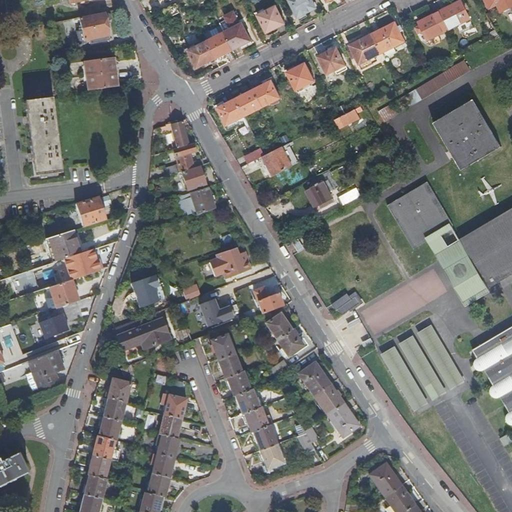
[(316,7),(312,0),(290,0),(298,16),(316,7)]
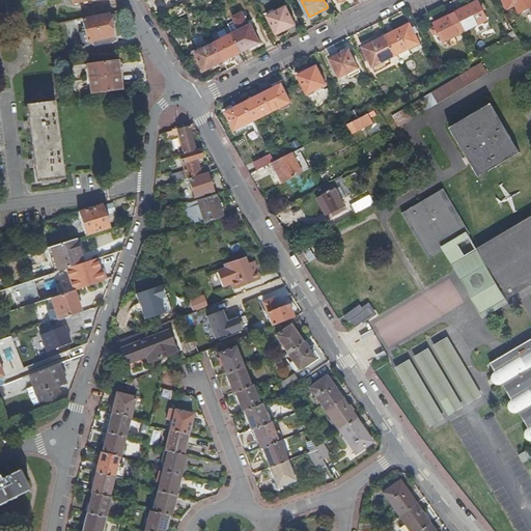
[(530,0),(502,0),(507,9),(515,5),(520,12),(530,6),(530,0)]
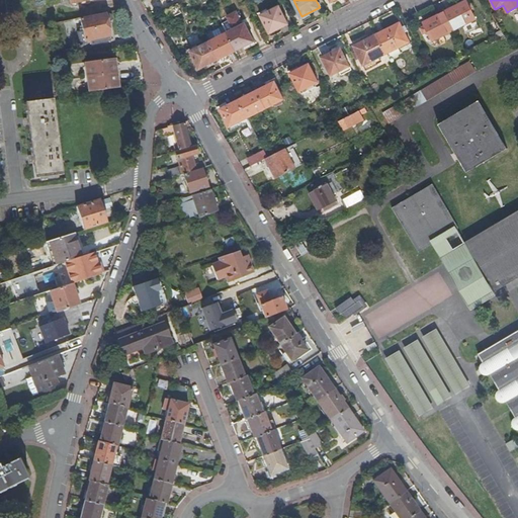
[(444,11),(453,29),(461,25),(465,33),(475,28),(470,20),(475,18),(470,9),(473,8),(471,3),(468,5),(465,1),(444,11)]
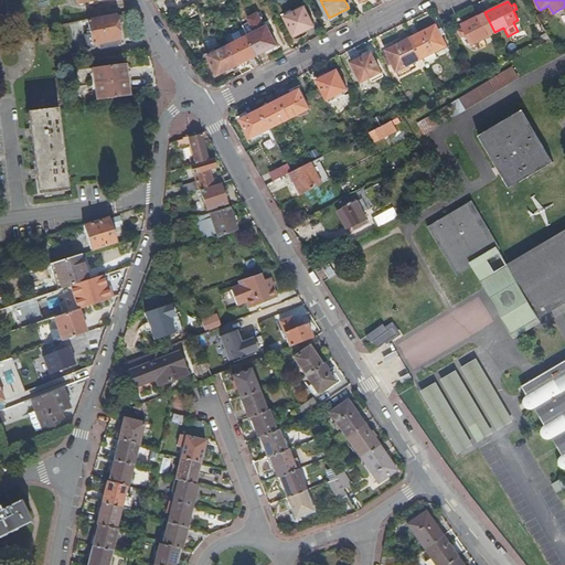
[(182,11),(187,19),(198,13),(194,6),(182,11)]
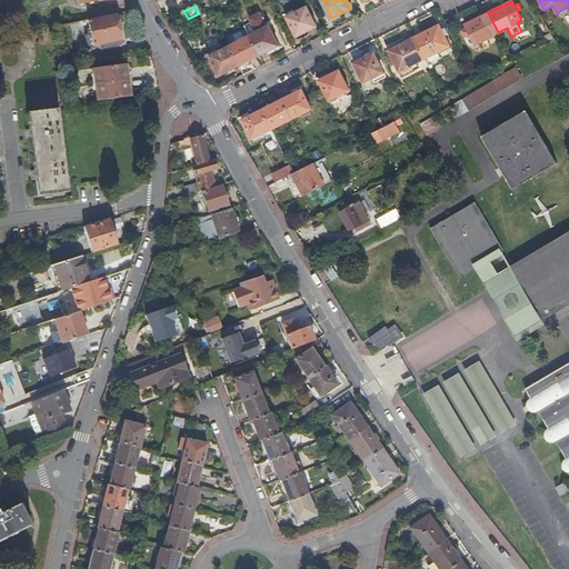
[(317,25),(307,6),(288,16),(298,35),(317,25)]
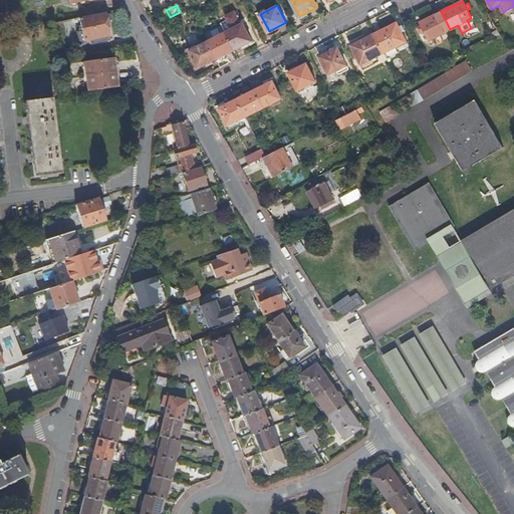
[(441,34),(450,29),(441,11),(421,22),(423,25),(418,27),(421,33),(425,31),(430,39),(441,34)]
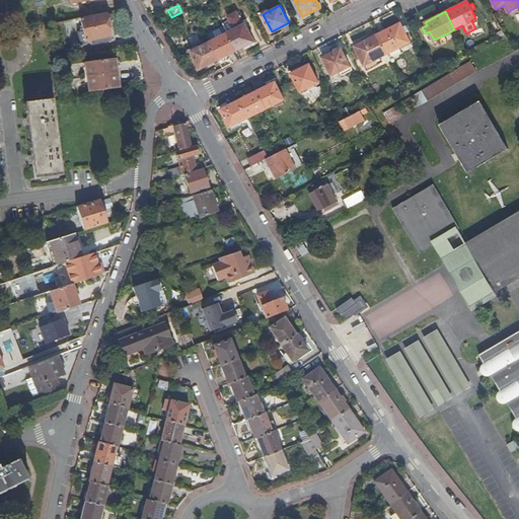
[(108,36),(105,23),(103,14),(78,19),(79,26),(78,26),(79,29),(78,29),(78,32),(76,32),(78,46),(85,44),(84,42),(89,41),(105,36),(108,36)]
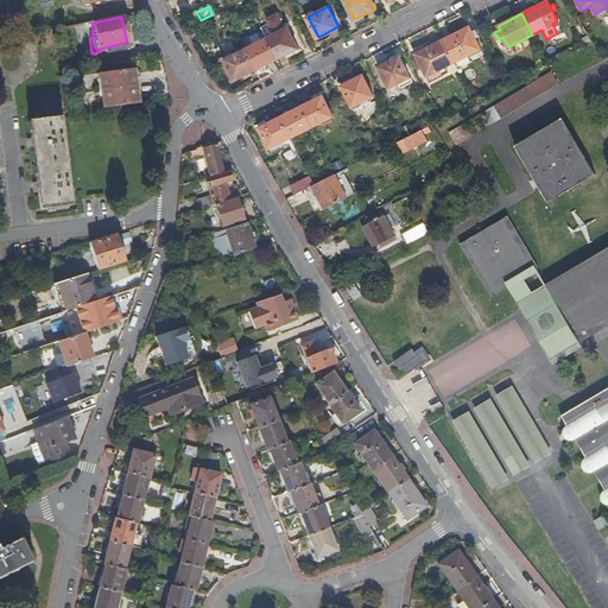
[(266,38),(276,58),(298,46),(289,26),(266,38)]
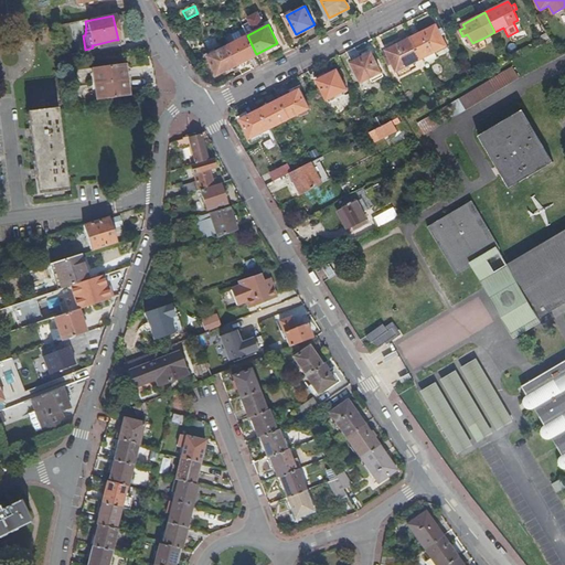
[(436,24),(409,38),(420,57),(446,45),(436,24)]
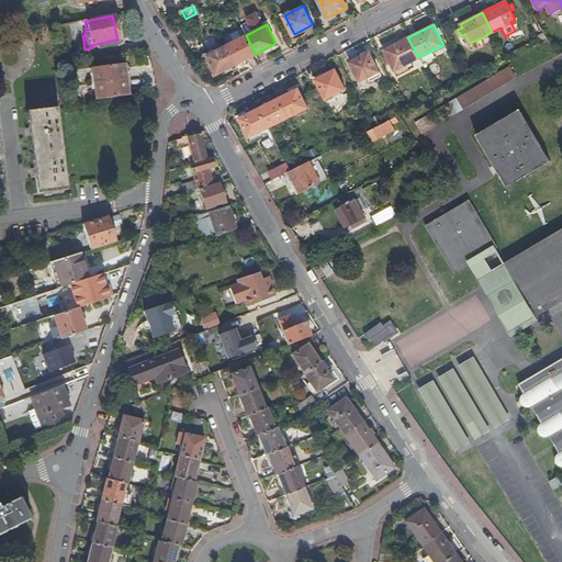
[(539,42),(546,37),(542,32),(536,36),(539,42)]
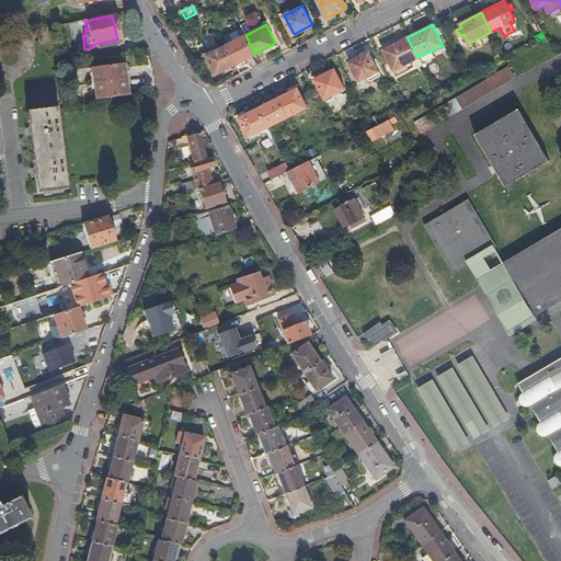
[(226,45),(235,64),(254,54),(245,35),(226,45)]
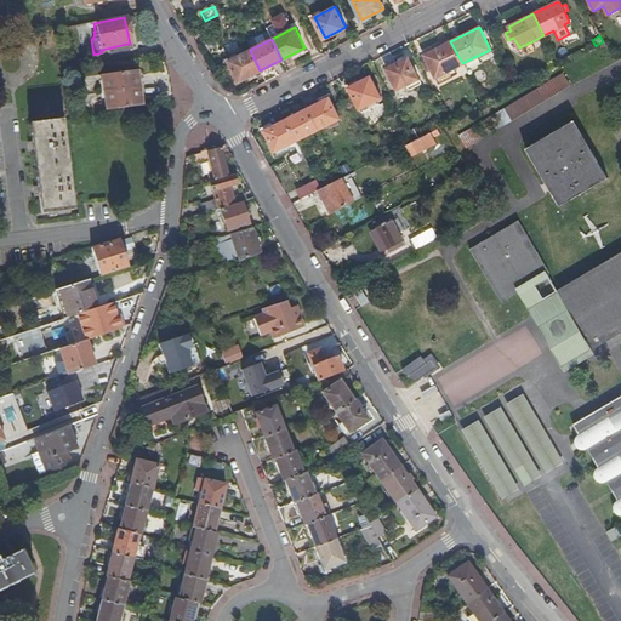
[(462,63),(450,41),(425,55),(439,84),(453,78),(449,70),(462,63)]
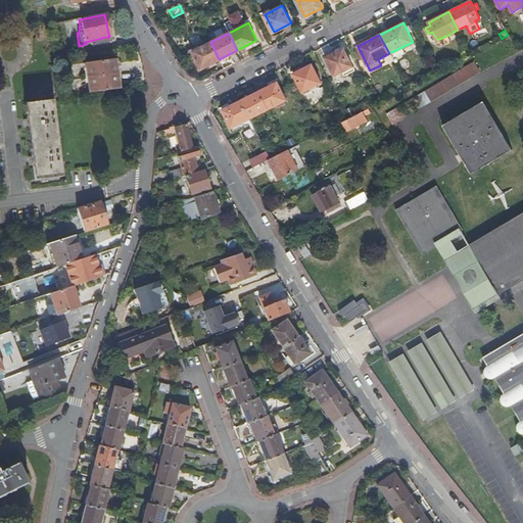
[(452,40),(448,35),(437,40),(440,46),(452,40)]
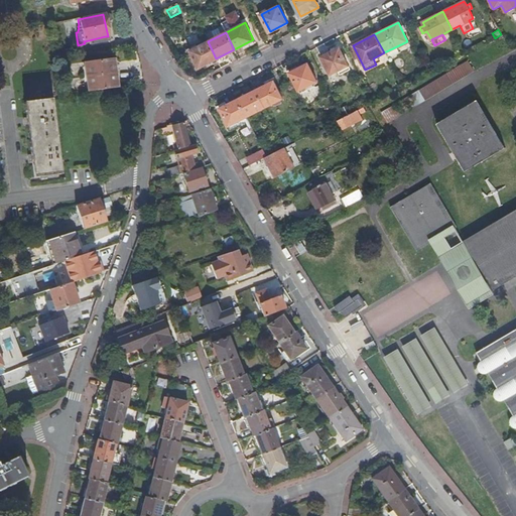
[(200,67),(216,58),(208,41),(190,50),(200,67)]
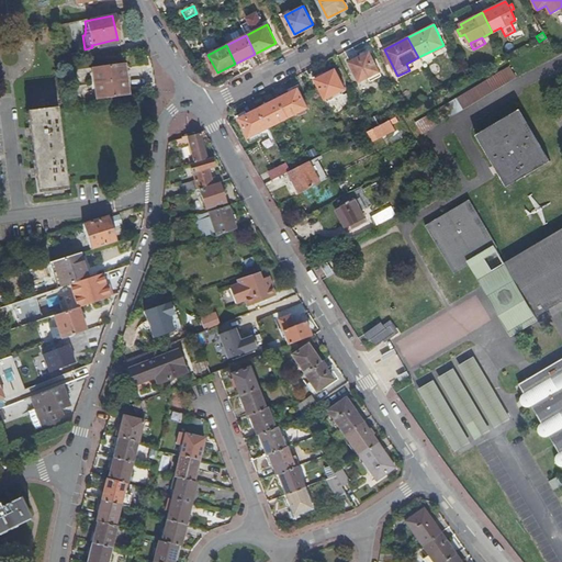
[(370,52),(350,62),(359,80),(368,76),(371,80),(381,75),(370,52)]
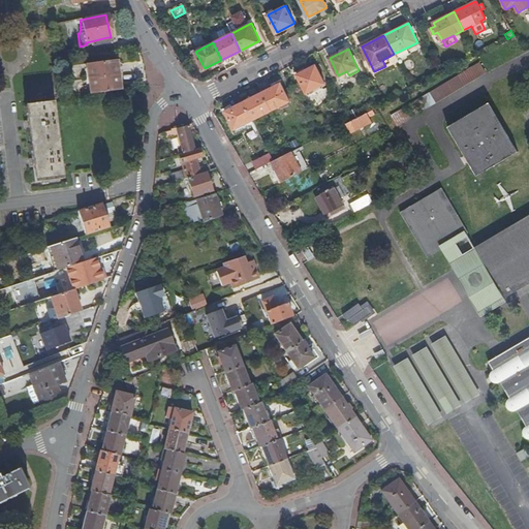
[(58,62),(72,59),(71,51),(57,54),(58,62)]
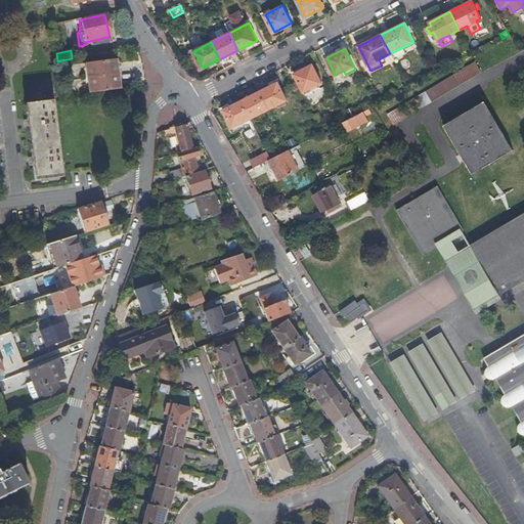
[(89,91),(89,94),(119,89),(115,59),(85,63),(89,91)]
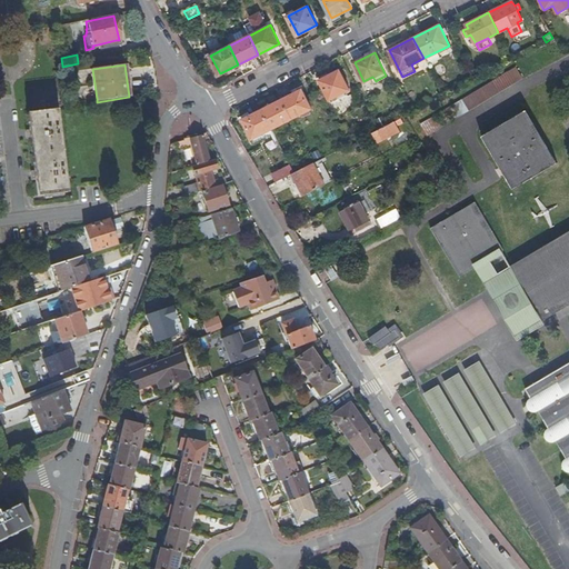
[(462,111),(523,79),(517,68),(456,100),(462,111)]
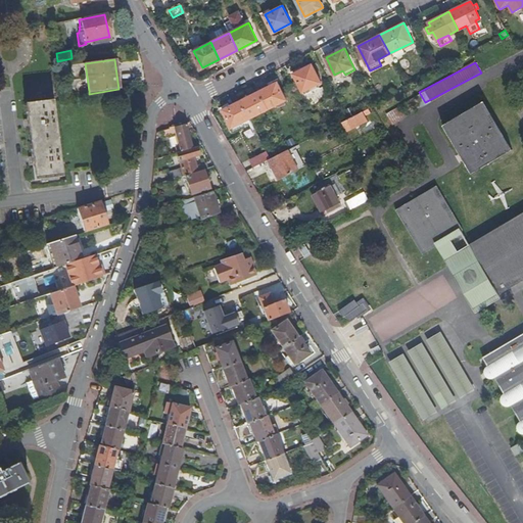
[(313,64),(294,73),(302,91),(321,81),(313,64)]
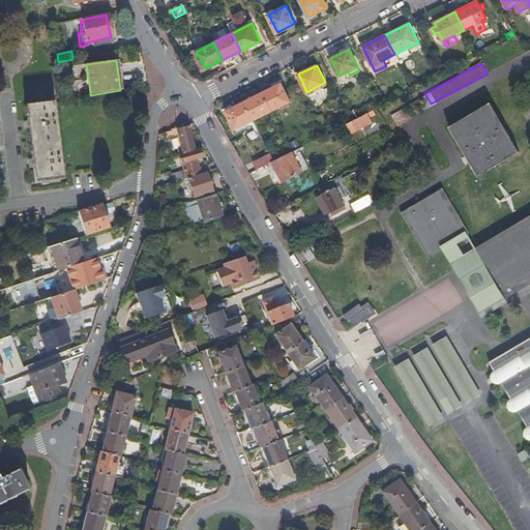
[(262,92),(271,110),(290,99),(282,83),(262,92)]
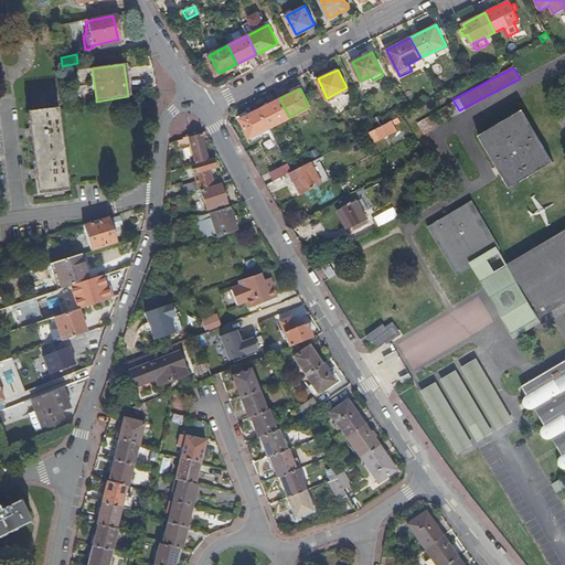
[(269,127),(289,117),(279,98),(259,108),(269,127)]
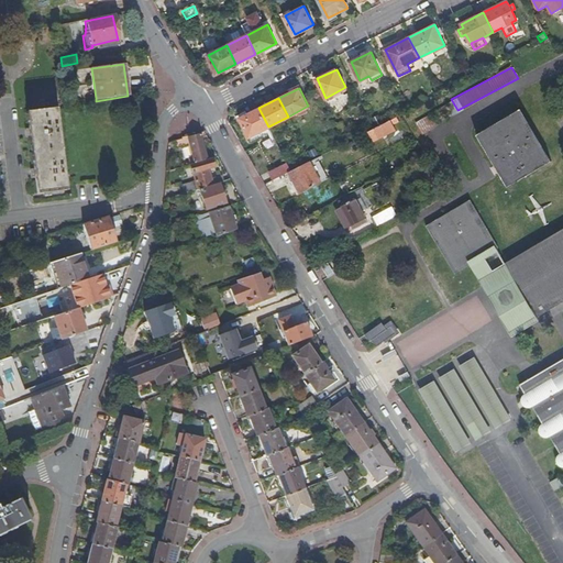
[(57,108),(28,112),(30,129),(31,138),(34,168),(35,178),(37,194),(67,190),(57,108)]
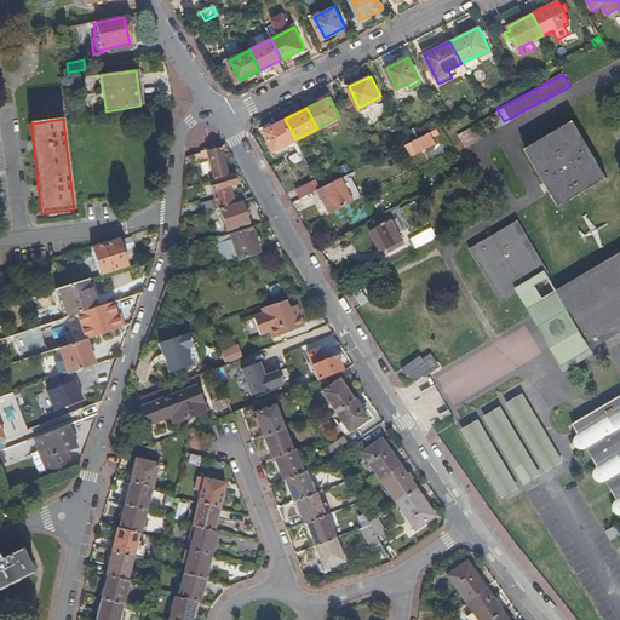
[(275,150),(296,139),(285,119),(265,130),(275,150)]
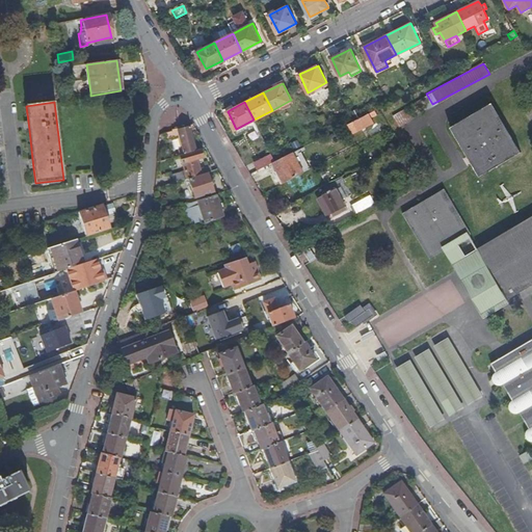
[(519,154),(490,104),(449,128),(456,140),(467,156),(472,165),(479,177),(519,154)]
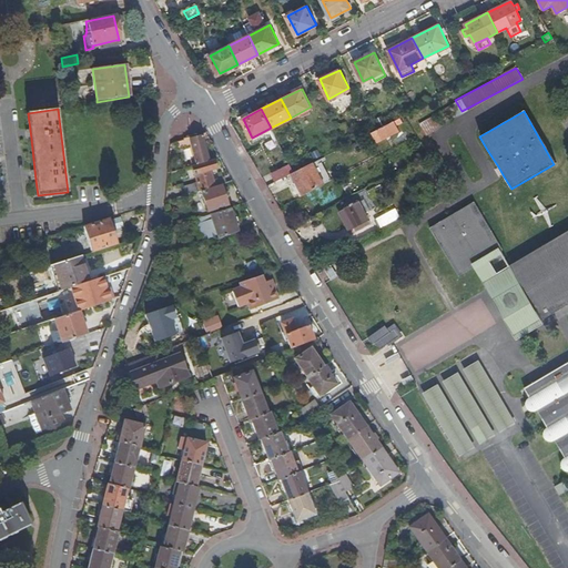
[(429,117),(419,122),(426,134),(436,129),(429,117)]
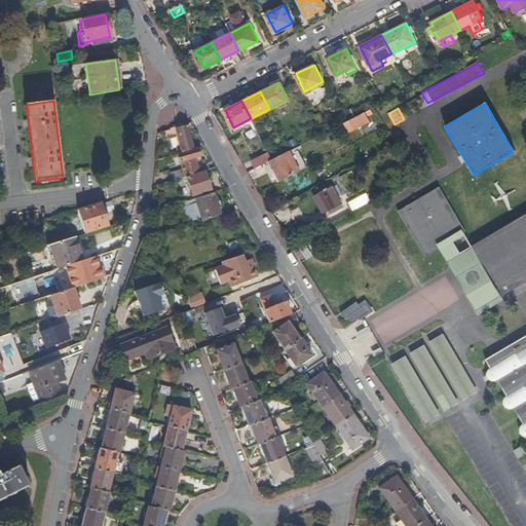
[(372,112),(371,109),(350,119),(344,122),(349,130),(369,120),(366,116),(372,112)]
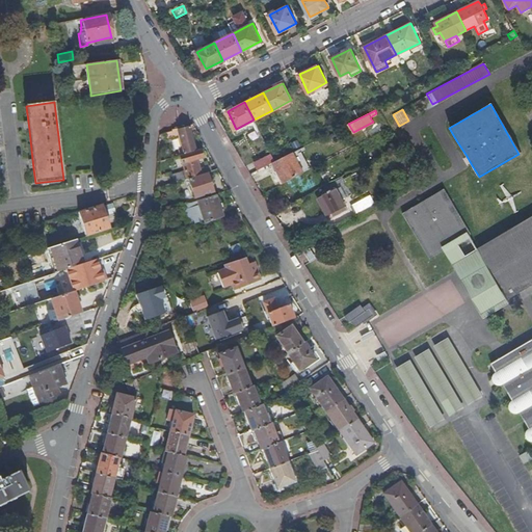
[(178,150),(180,156),(195,152),(189,132),(195,130),(193,126),(193,125),(170,131),(170,132),(163,134),(165,141),(178,138),(180,138),(183,149),(181,150),(178,150)]
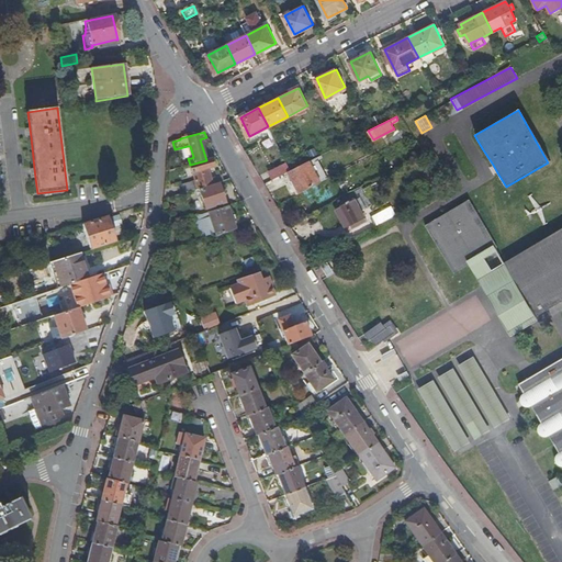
[(206,160),(190,165),(194,180),(210,177),(208,170),(214,168),(212,159),(206,160)]
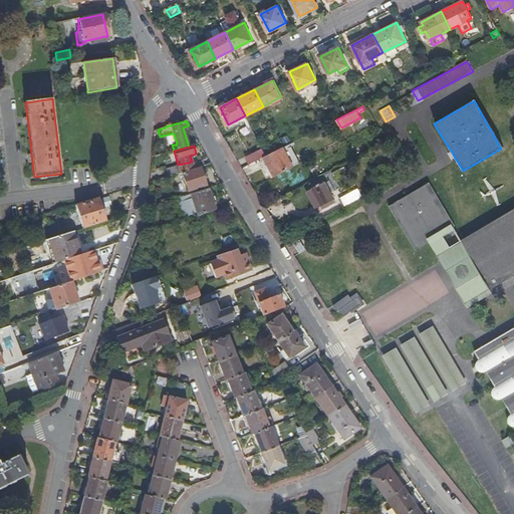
[(265,157),(274,176),(293,166),(283,148),(265,157)]
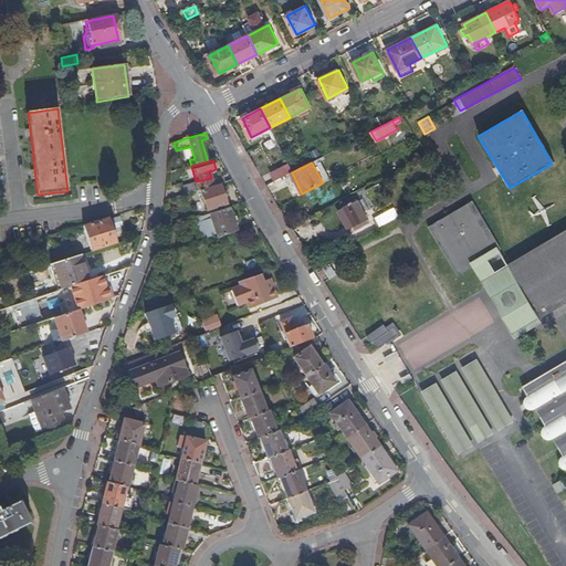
[(274,181),(290,174),(285,164),(270,171),(274,181)]
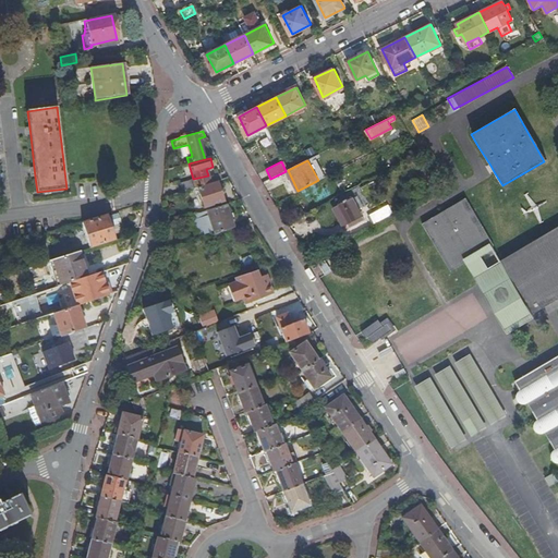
[(193,180),(196,189),(210,184),(209,179),(208,176),(193,179),(193,180)]
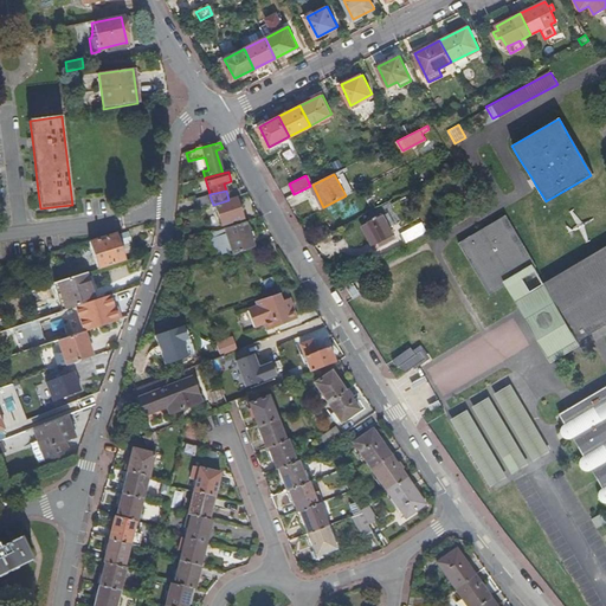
[(229,200),(240,197),(239,191),(227,194),(229,200)]
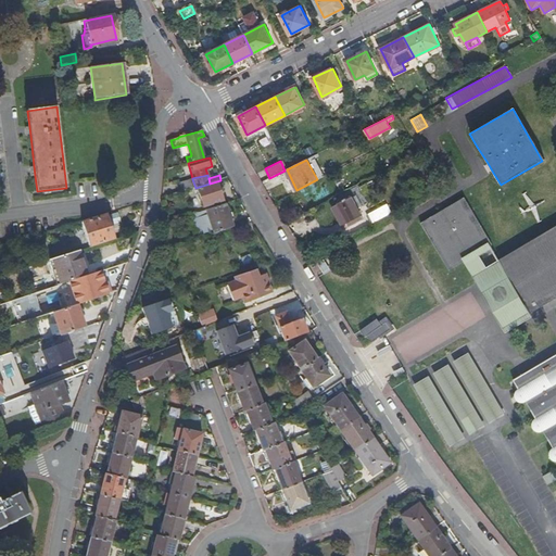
[(176,185),(179,192),(192,189),(189,180),(176,185)]
